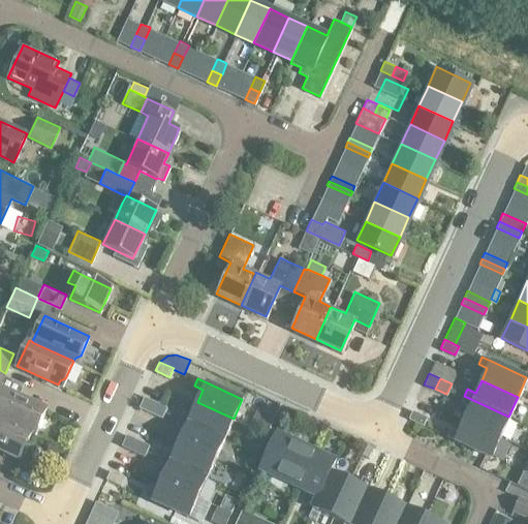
[(2,387),(0,391),(0,415),(32,431),(34,428),(39,427),(48,408),(2,387)]
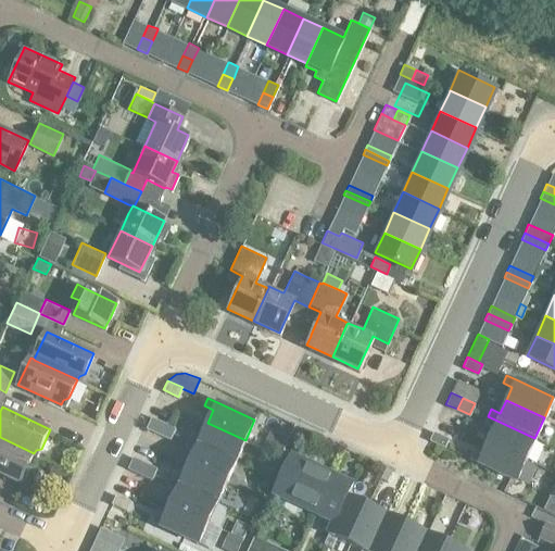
[(163,421),(151,415),(146,427),(158,433),(163,421)]
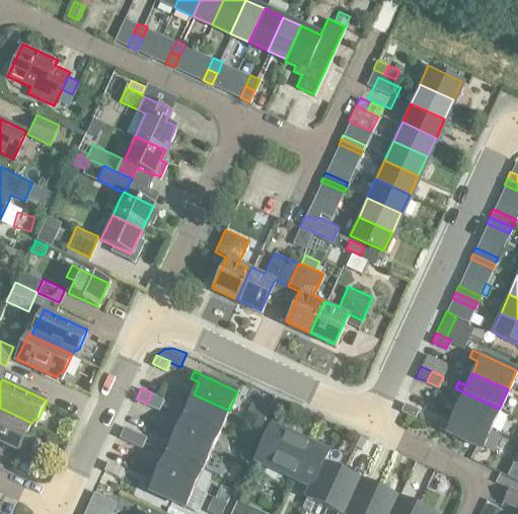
[(499,409),(455,388),(452,395),(460,399),(454,411),(490,427),(499,409)]
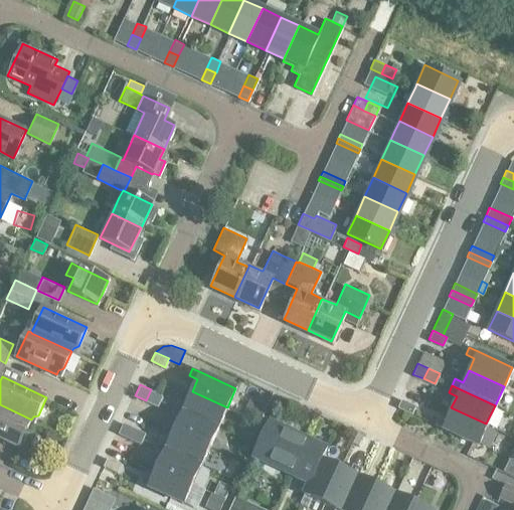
[(151,389),(146,400),(157,405),(162,394),(151,389)]
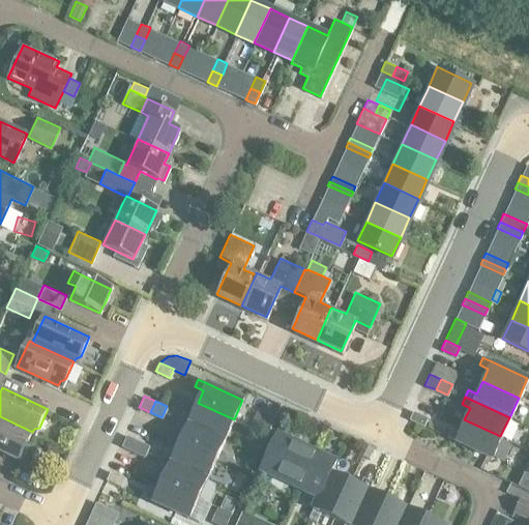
[(198,403),(193,414),(183,410),(180,417),(225,438),(234,419),(198,403)]
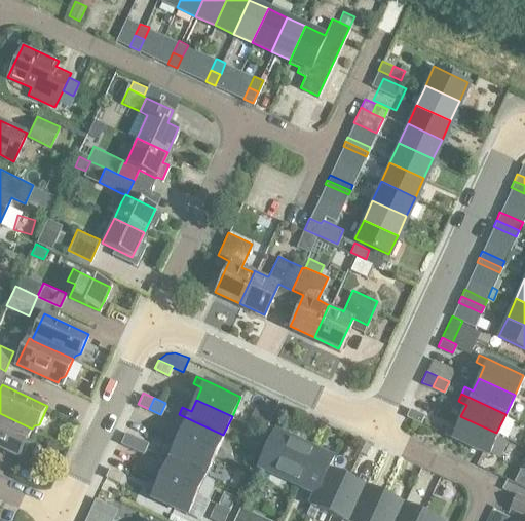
[(410,406),(406,415),(420,421),(424,413),(410,406)]
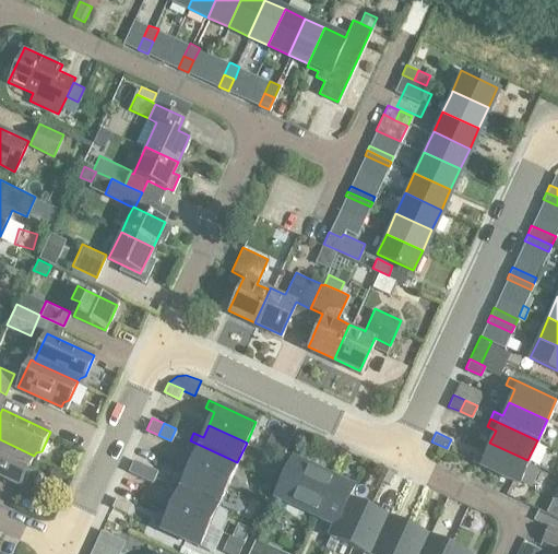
[(0,473),(18,482),(20,478),(25,475),(34,456),(0,439),(0,473)]
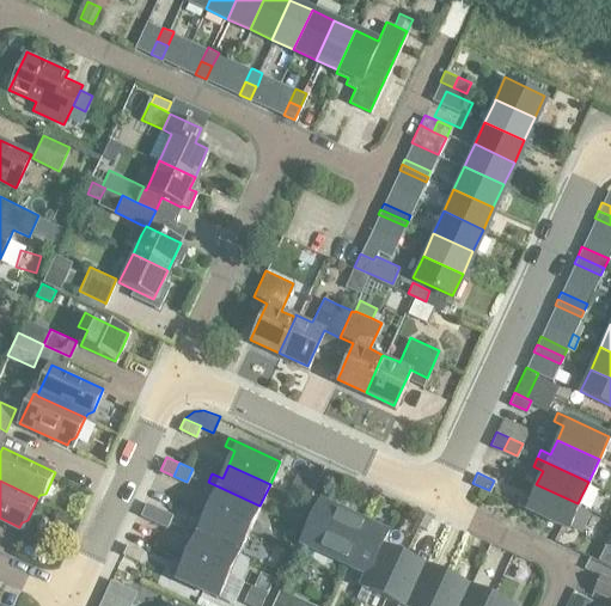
[(260,506),(208,482),(205,490),(214,495),(208,509),(250,528),(260,506)]
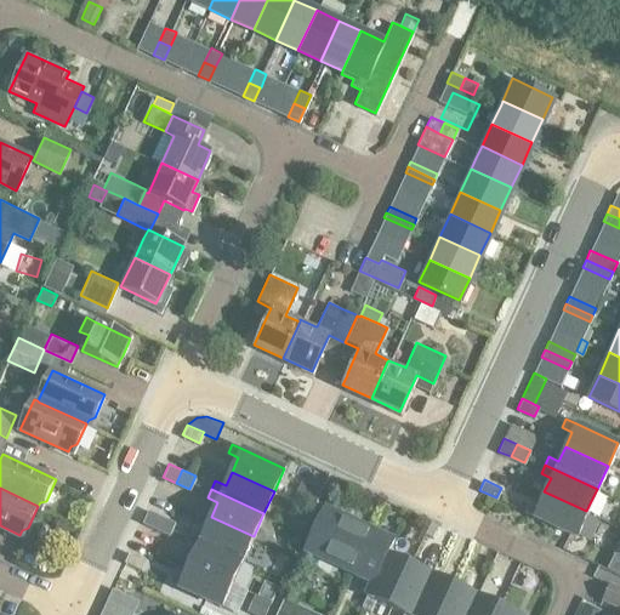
[(544,491),(538,506),(528,501),(524,510),(575,534),(586,511),(544,491)]
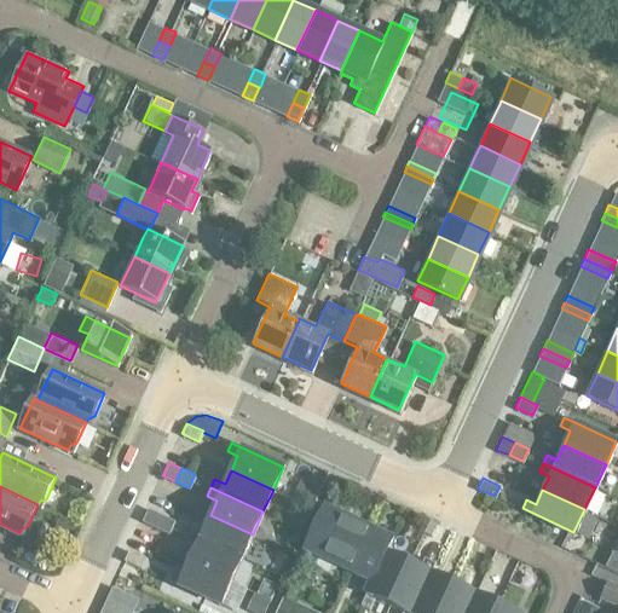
[(346,516),(336,512),(323,505),(304,548),(317,554),(312,565),(322,568),(346,516)]
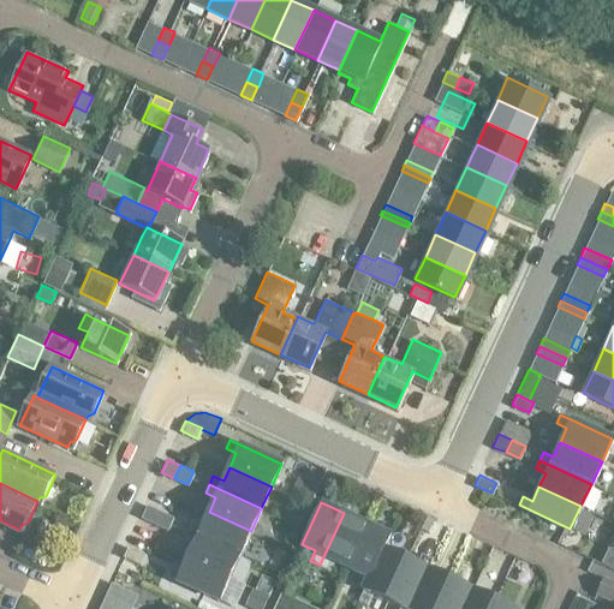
[(160,509),(147,503),(141,517),(154,523),(160,509)]
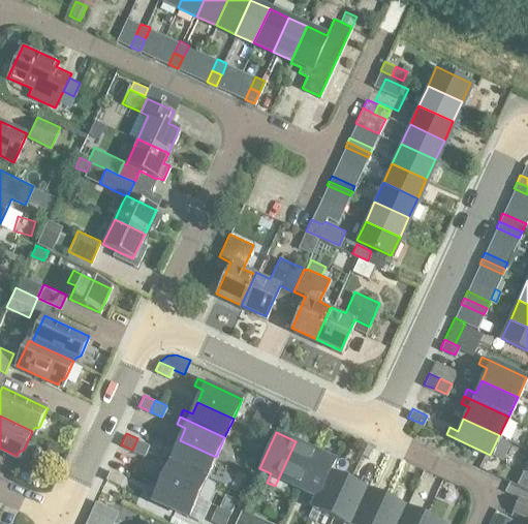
[(149,443),(137,438),(132,450),(144,455),(149,443)]
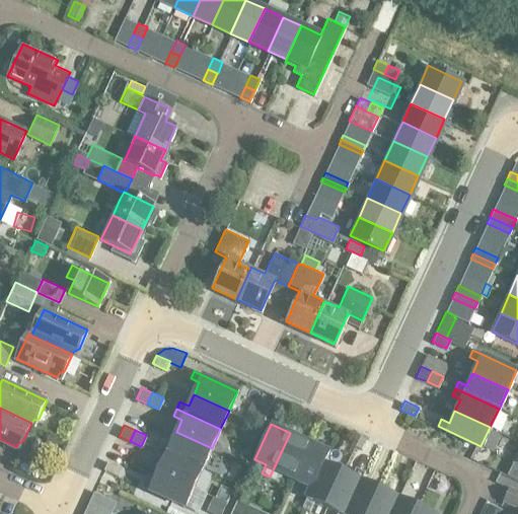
[(162,440),(158,447),(203,467),(212,448),(176,432),(170,444),(162,440)]
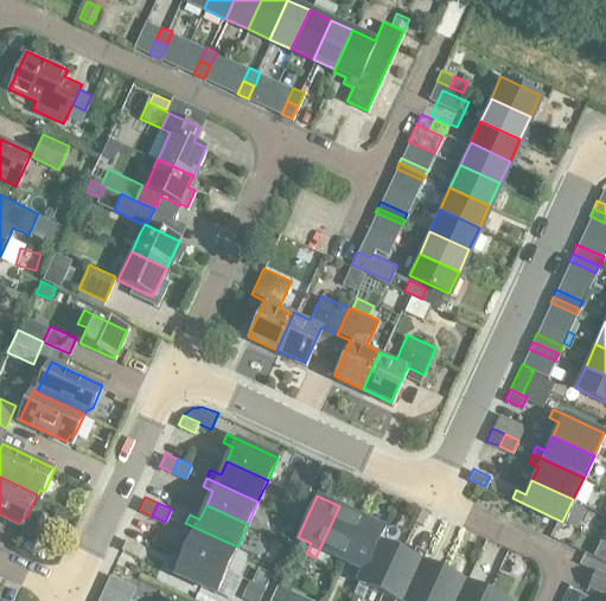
[(362,516),(339,506),(316,557),(325,562),(330,551),(342,557),(362,516)]
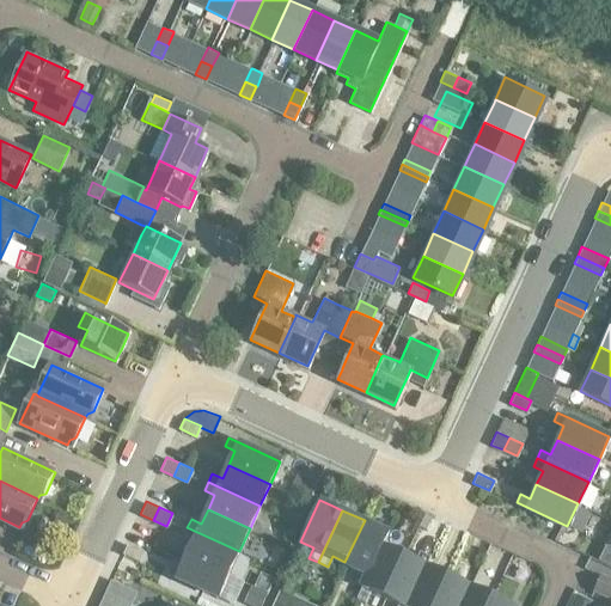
[(365,520),(344,562),(360,569),(355,580),(362,582),(367,573),(382,544),(388,531),(365,520)]
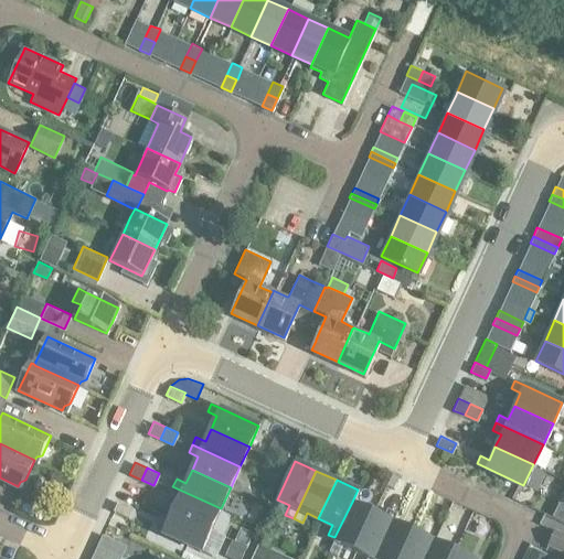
[(221,508),(172,486),(169,493),(179,497),(172,511),(211,528),(221,508)]
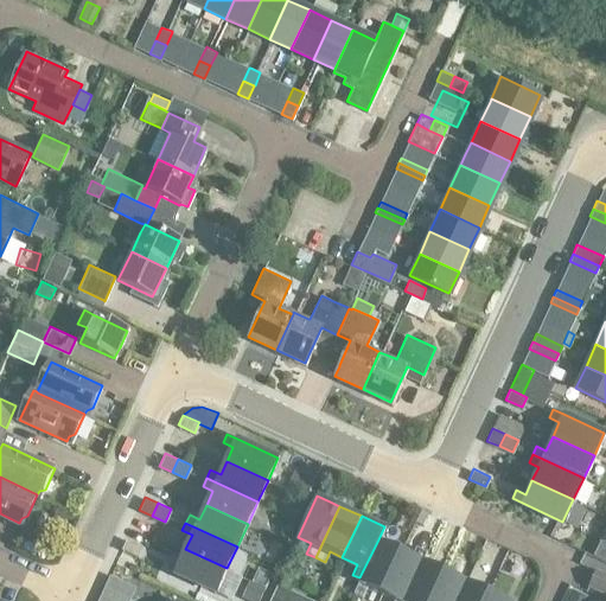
[(126,538),(121,548),(138,555),(142,545),(126,538)]
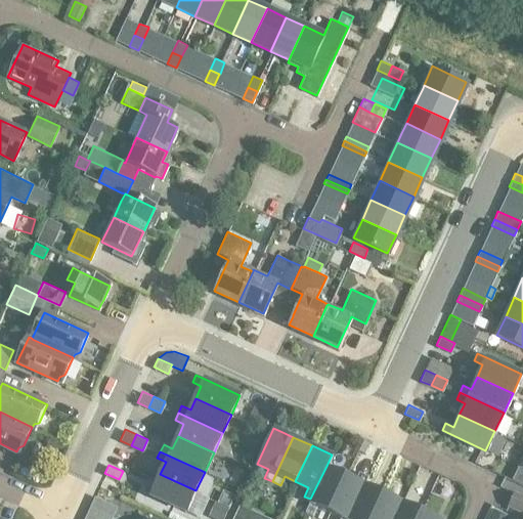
[(310,499),(309,501),(305,511),(312,514),(316,505),(329,510),(345,474),(327,466),(314,490),(310,499)]
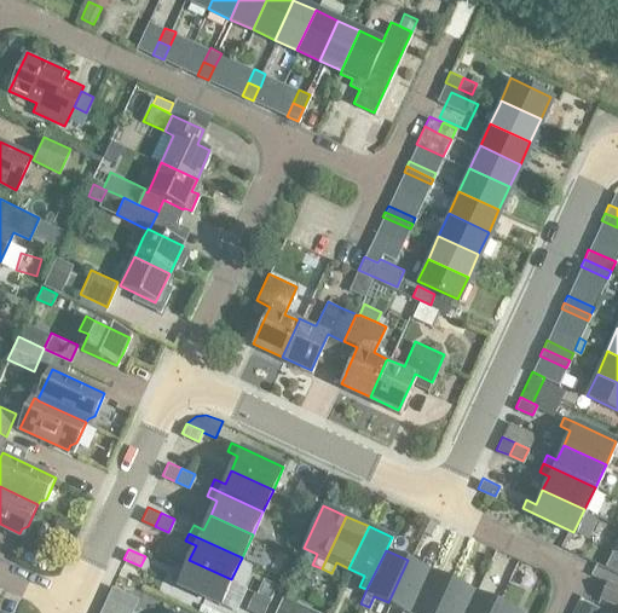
[(408,560),(388,602),(403,609),(400,612),(410,612),(429,571),(434,561),(425,555),(420,566),(408,560)]
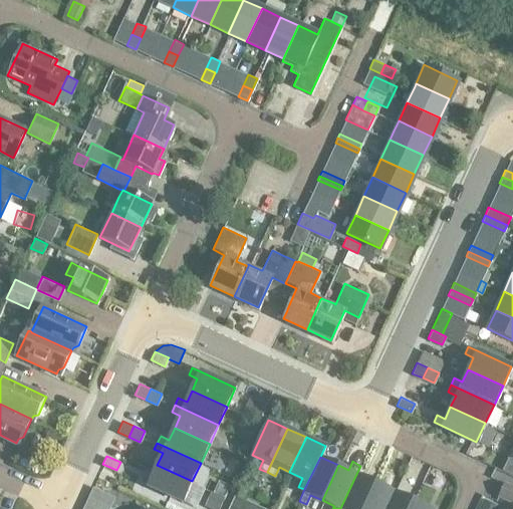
[(157,465),(152,476),(144,472),(140,480),(184,500),(192,481),(157,465)]
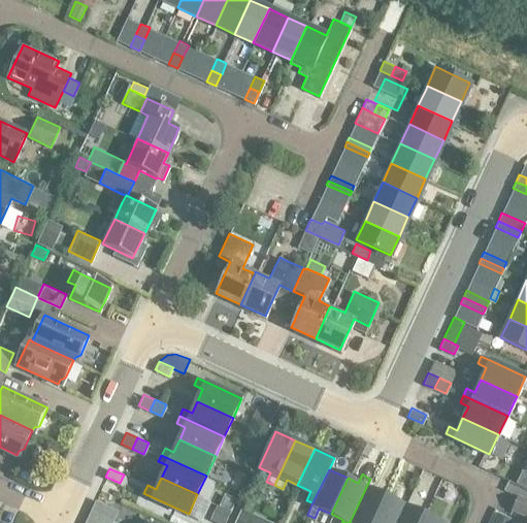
[(372,522),(386,496),(366,487),(350,522),(372,522)]
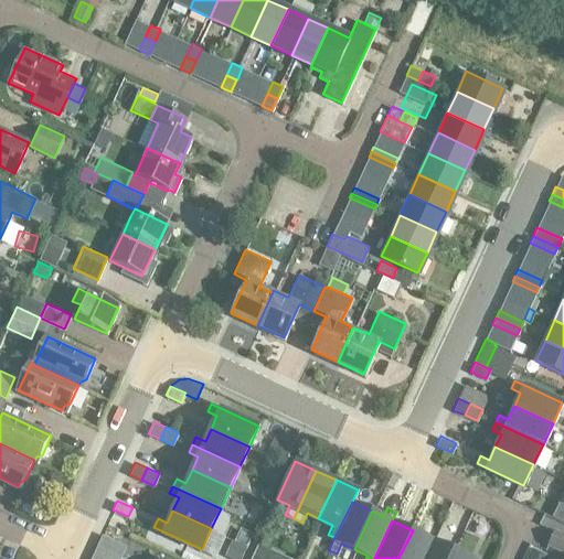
[(563,558),(563,531),(554,527),(547,543),(563,550),(563,558)]
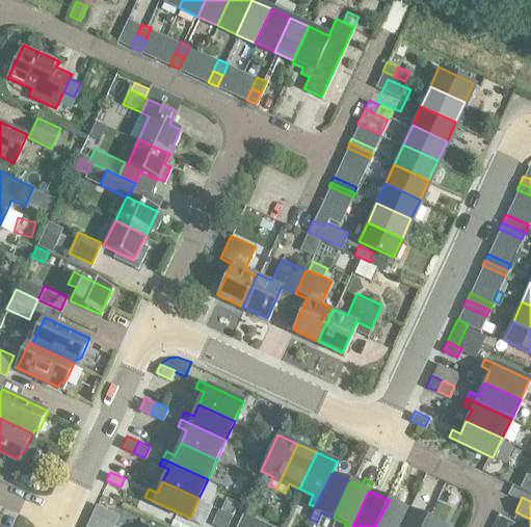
[(389,500),(375,526),(399,526),(407,508),(389,500)]
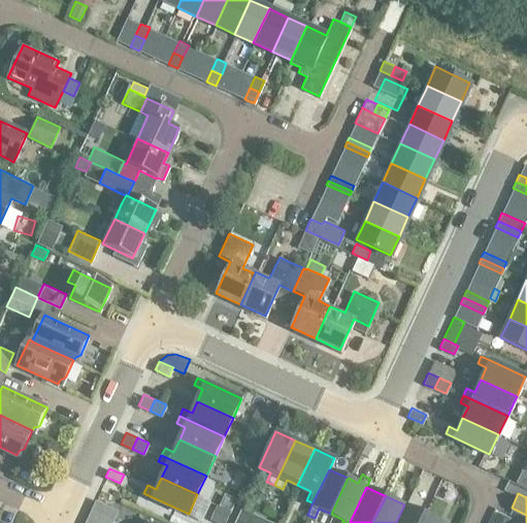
[(106,514),(109,505),(95,498),(92,508),(106,514)]
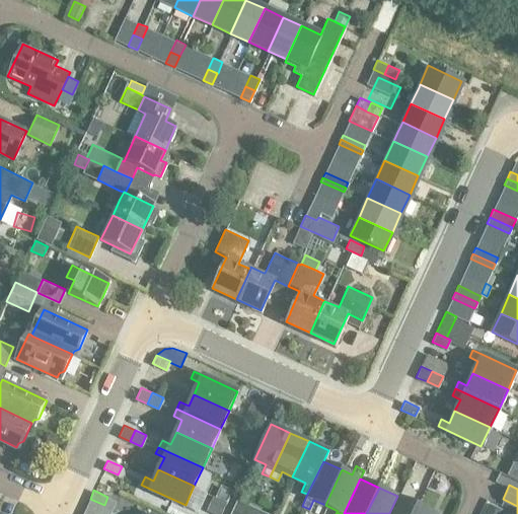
[(397,496),(389,513),(412,513),(417,505),(397,496)]
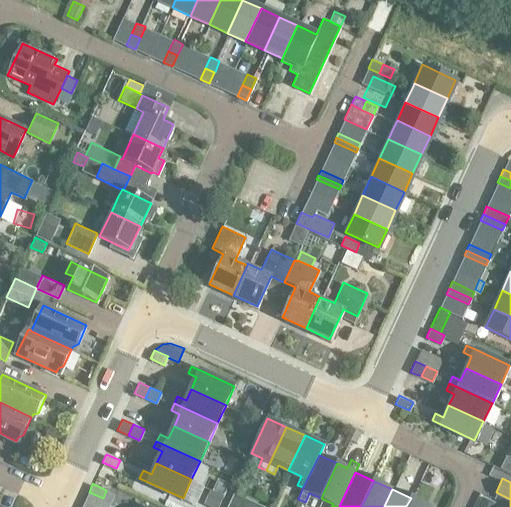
[(239,506),(243,506),(248,497),(234,491),(229,502),(239,506)]
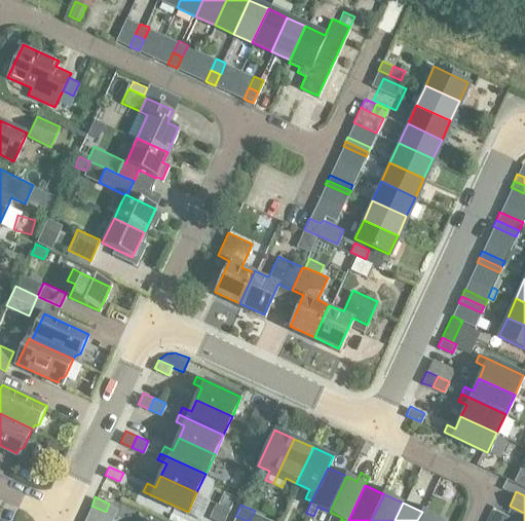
[(185,520),(188,517),(174,510),(169,518),(174,520),(185,520)]
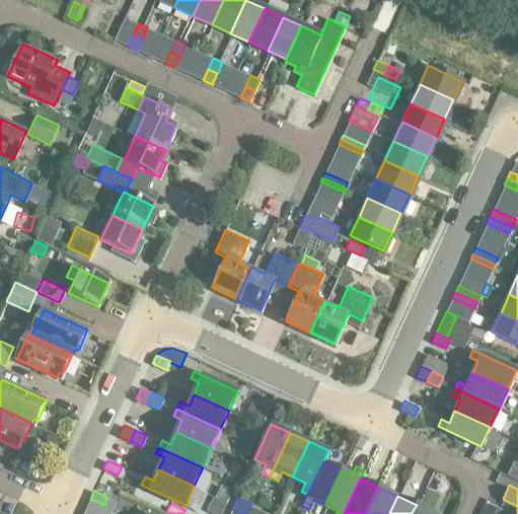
[(483,513),(501,513),(503,511),(488,504),(483,513)]
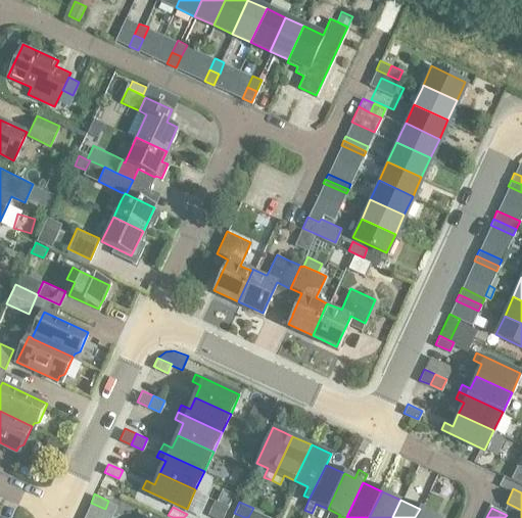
[(437,517),(438,517),(420,509),(415,517),(437,517)]
